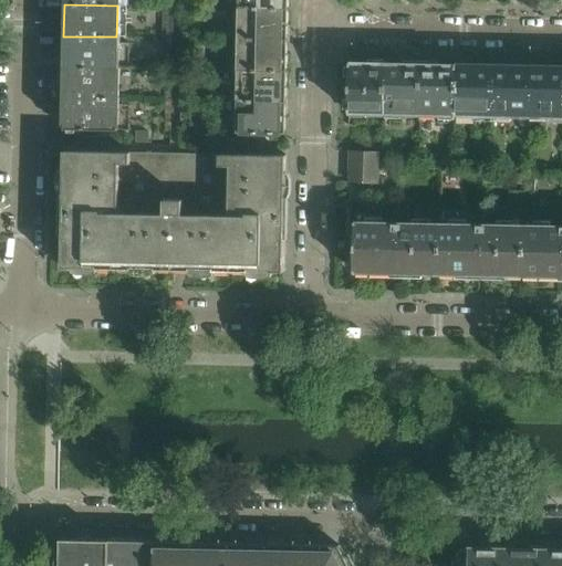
[(284,9),(236,8),(236,24),(231,24),(231,39),(284,40),(284,9)]
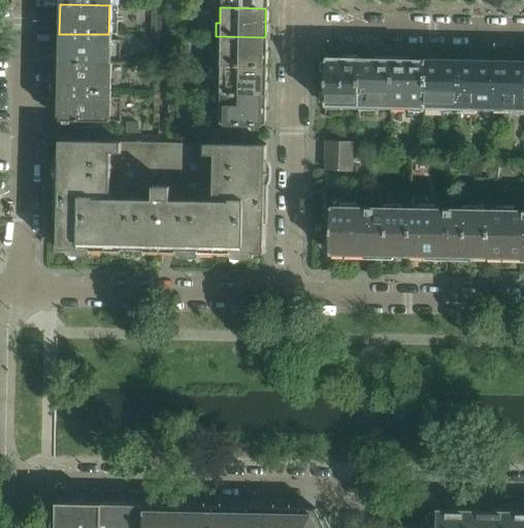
[(108,34),(59,34),(58,62),(108,63),(108,34)]
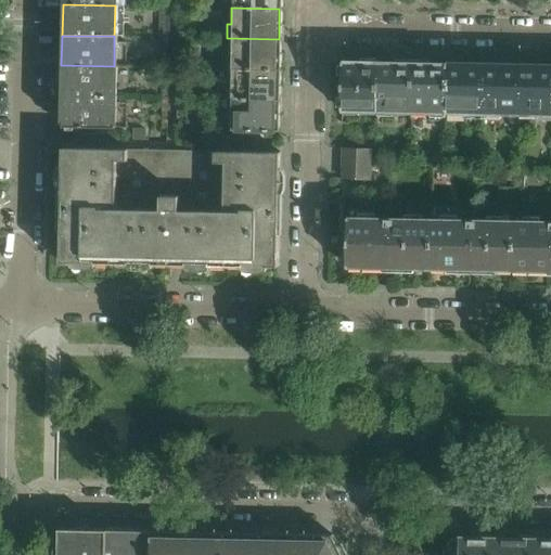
[(279,39),(227,38),(227,53),(231,53),(230,68),(278,69),(279,39)]
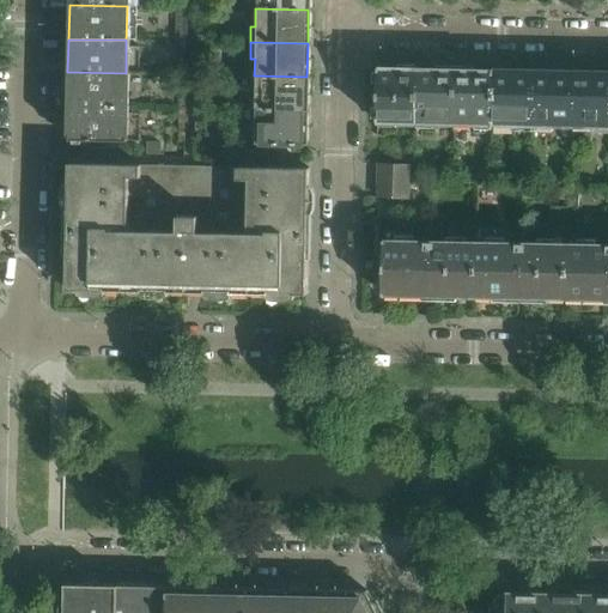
[(413,70),(375,70),(374,119),(374,122),(412,123),(413,70)]
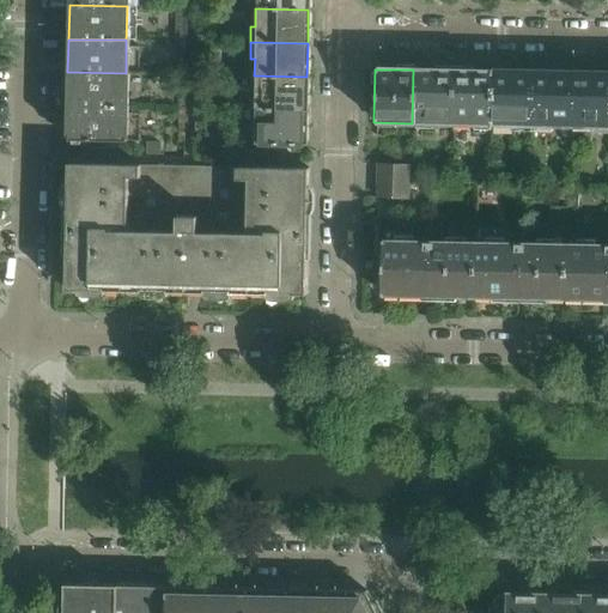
[(451,71),(413,70),(412,123),(450,123),(451,71)]
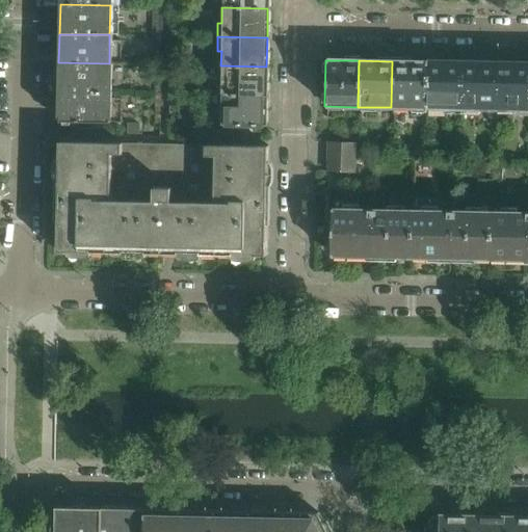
[(425,62),(392,61),(391,107),(424,108),(425,62)]
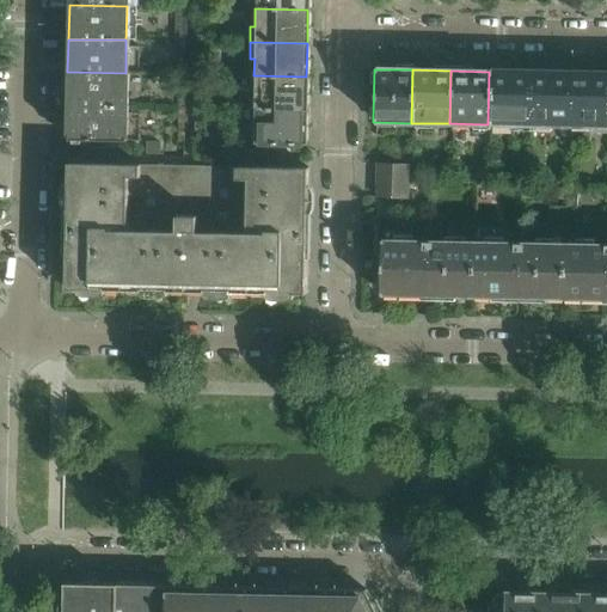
[(126,73),(67,72),(67,106),(124,108),(126,73)]
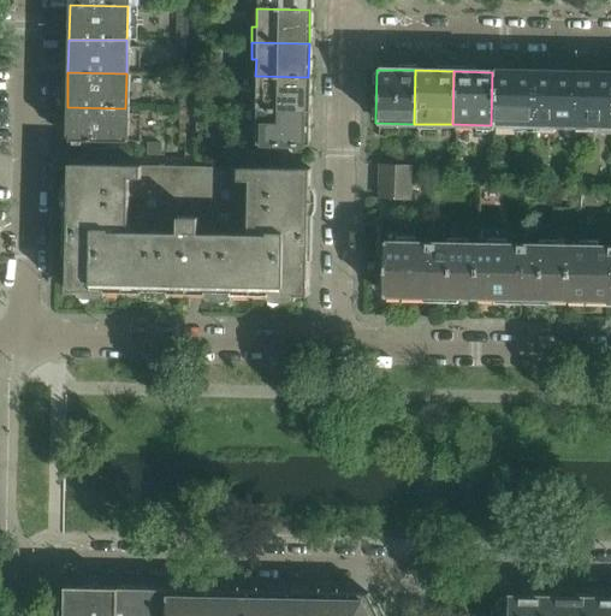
[(531,73),(492,72),(491,125),(529,126),(531,73)]
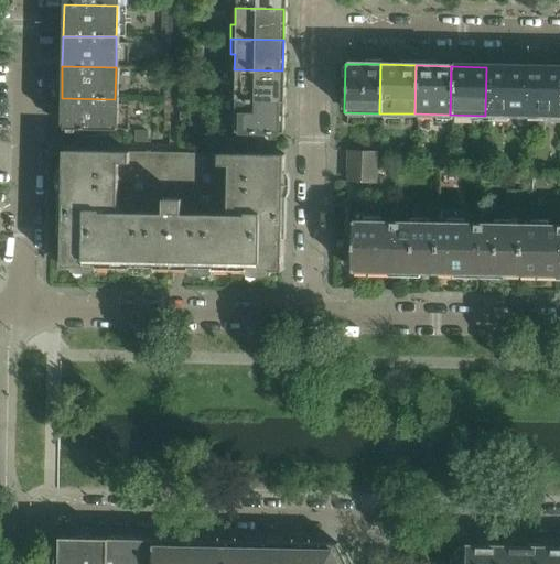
[(523,67),(486,67),(485,116),(521,116),(523,67)]
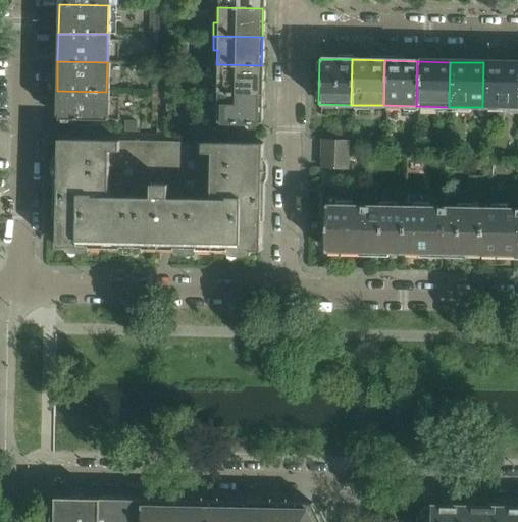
[(516,63),(483,62),(482,107),(515,108),(516,63)]
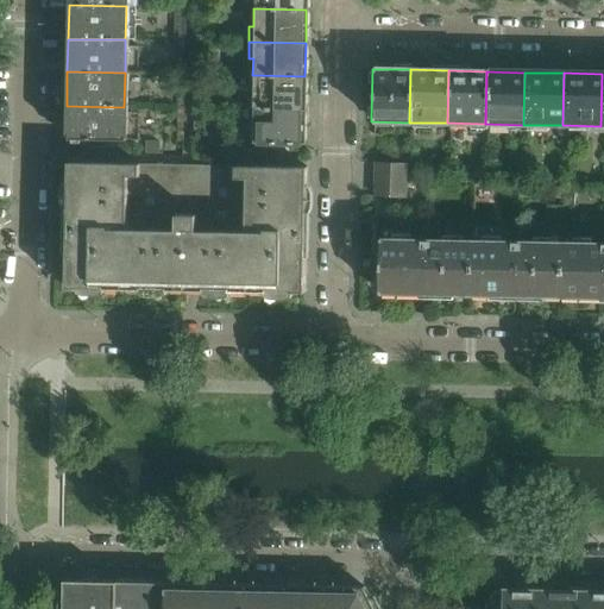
[(304,76),(252,75),(252,93),(247,93),(247,108),(304,110),(304,76)]
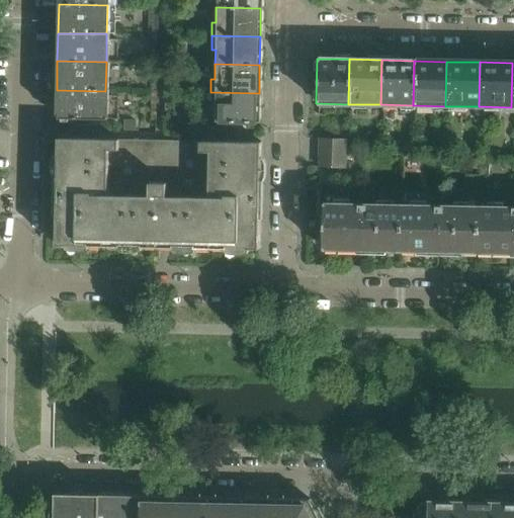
[(105,91),(57,90),(56,118),(105,119),(105,91)]
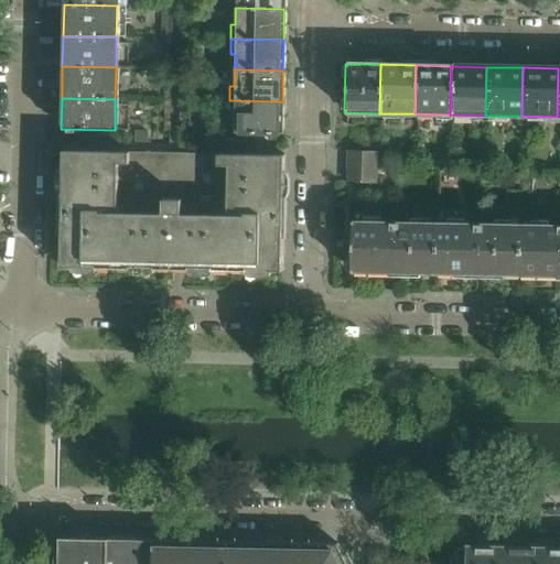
[(282,101),(229,100),(228,132),(281,133),(282,101)]
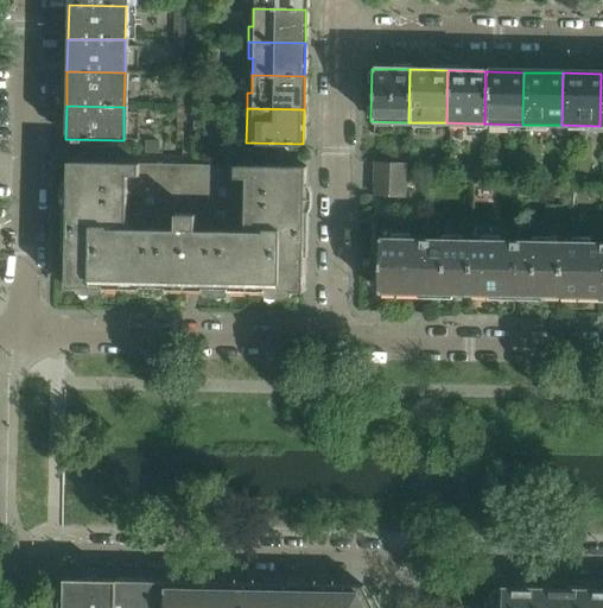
[(300,292),(302,213),(300,213),(302,188),(303,188),(303,168),(64,163),(64,183),(65,183),(65,207),(64,207),(62,287),(75,289),(75,286),(100,287),(100,289),(138,290),(138,289),(163,289),(163,290),(201,291),(201,290),(224,290),(224,291),(264,292),(264,291),(287,291),(287,292),(300,292)]
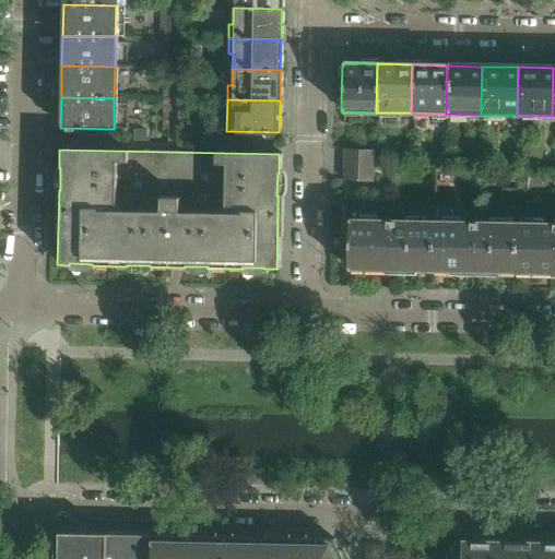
[(342,151),(342,152),(341,166),(370,167),(370,152),(342,151)]
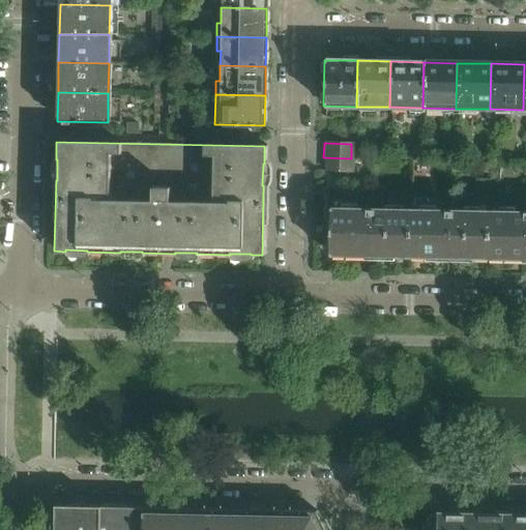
[(351,158),(323,157),(323,171),(350,172),(351,158)]
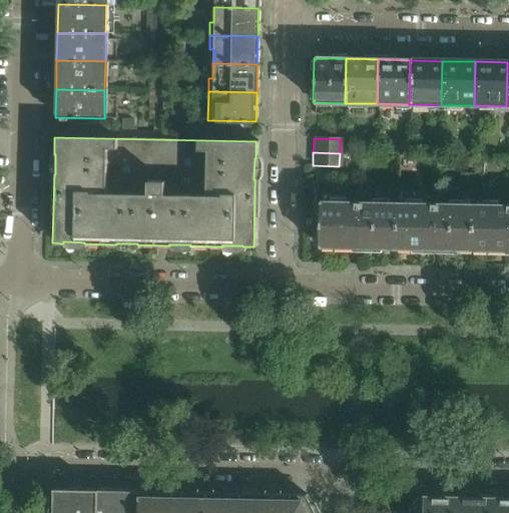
[(357,203),(330,202),(318,202),(318,246),(356,247),(357,203)]
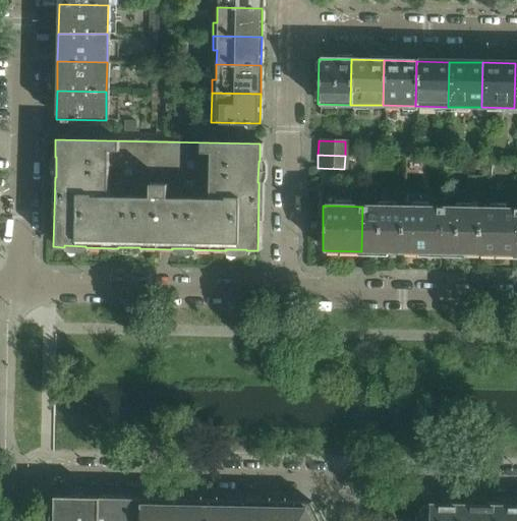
[(401,207),(376,207),(362,207),(361,251),(400,251),(401,207)]
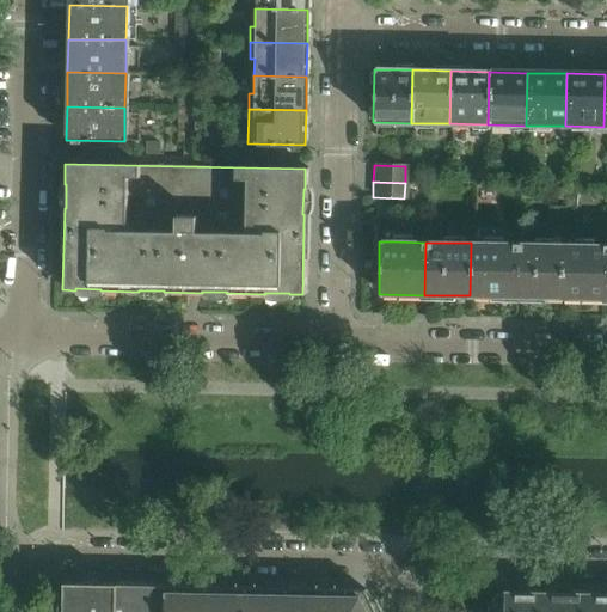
[(516,244),(483,244),(471,243),(470,295),(515,297),(516,244)]
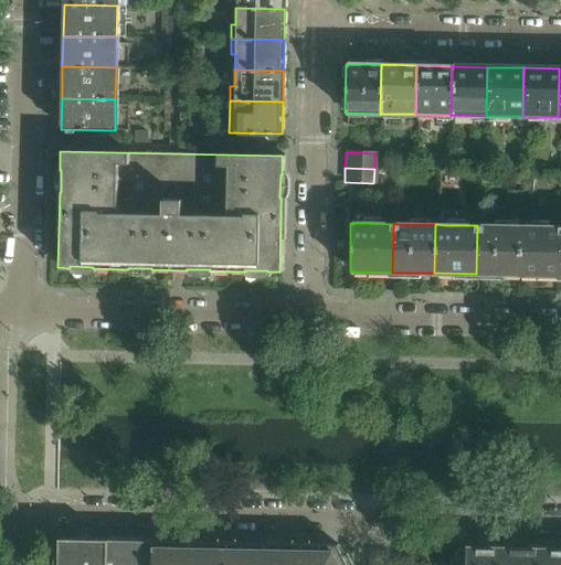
[(519,226),(493,225),(477,225),(476,274),(519,275),(519,226)]
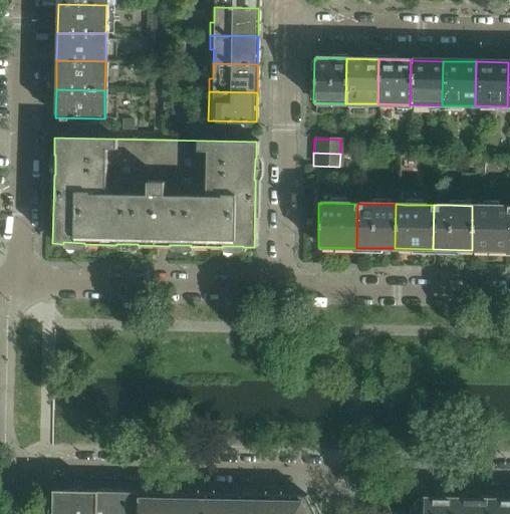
[(509,223),(509,206),(482,206),(472,206),(472,250),(509,251),(509,223)]
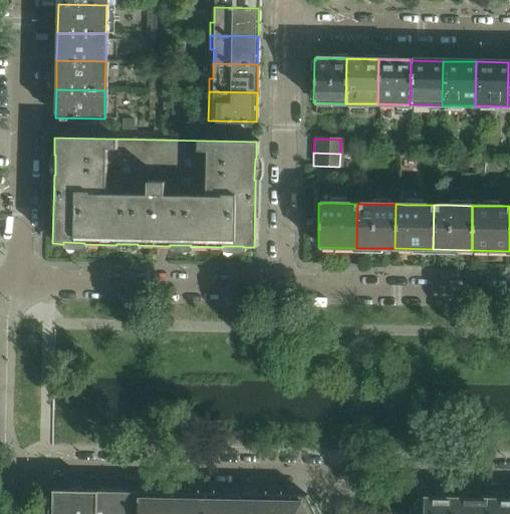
[(95,513),(96,491),(52,490),(51,509),(48,509),(47,513),(95,513)]
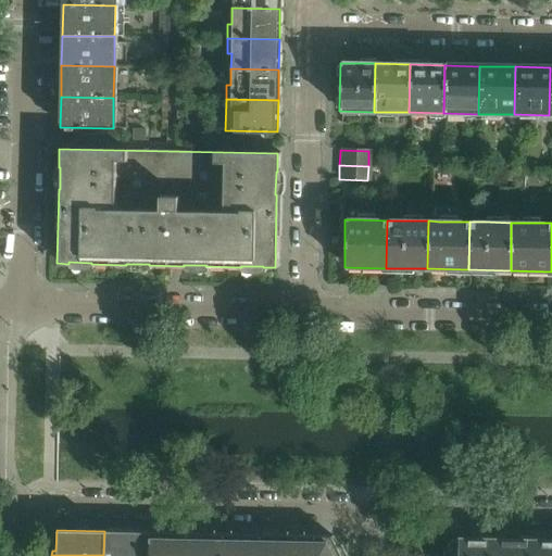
[(149,555),(150,532),(104,531),(103,555),(149,555)]
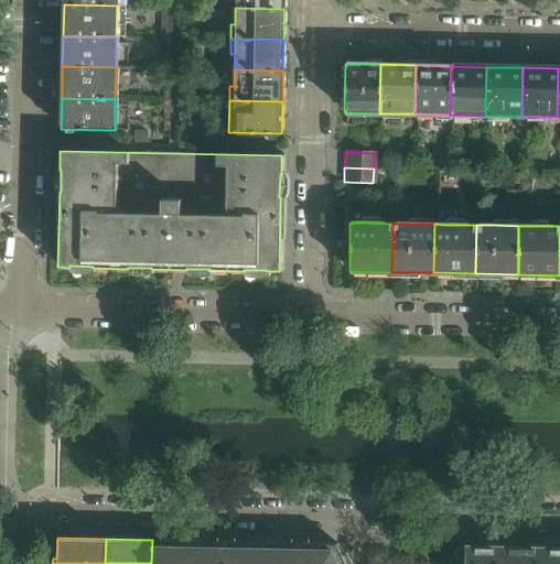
[(189,563),(190,541),(169,540),(152,540),(151,563),(189,563)]
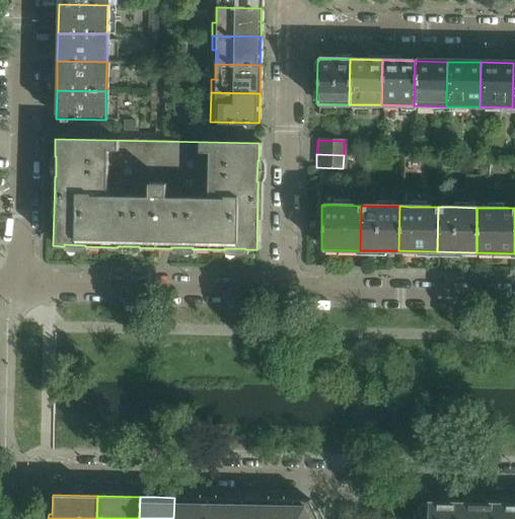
[(207,518),(208,498),(190,498),(174,498),(173,518),(207,518)]
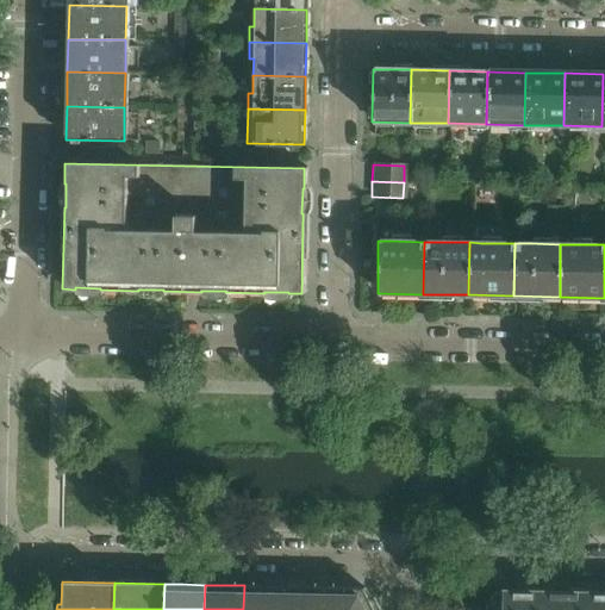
[(284,609),(285,586),(262,586),(244,585),(243,609),(284,609)]
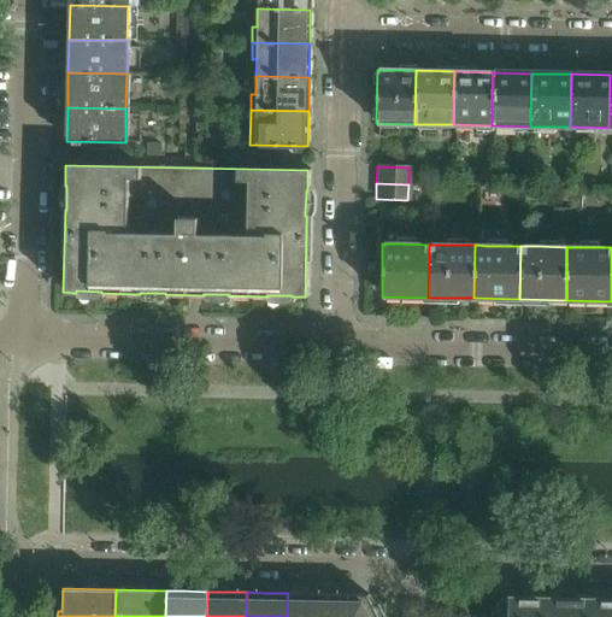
[(327,616),(328,594),(307,593),(288,593),(287,616),(327,616)]
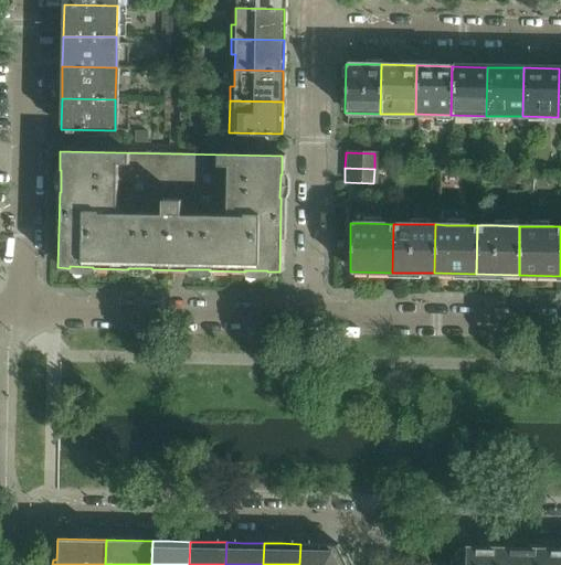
[(345,564),(335,544),(300,544),(299,564),(345,564)]
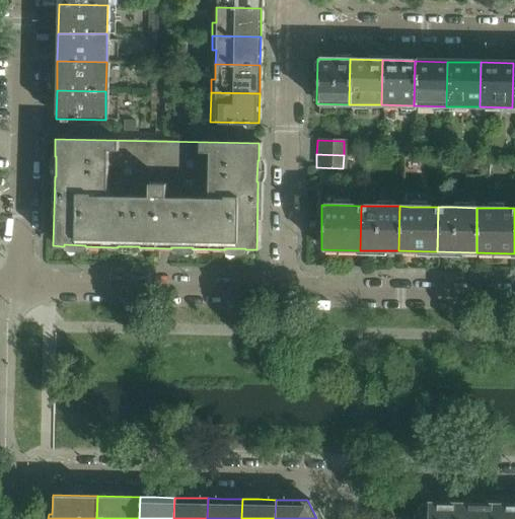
[(445,503),(420,503),(419,507),(417,507),(412,515),(414,518),(461,518),(462,504),(457,503),(457,501),(445,501),(445,503)]
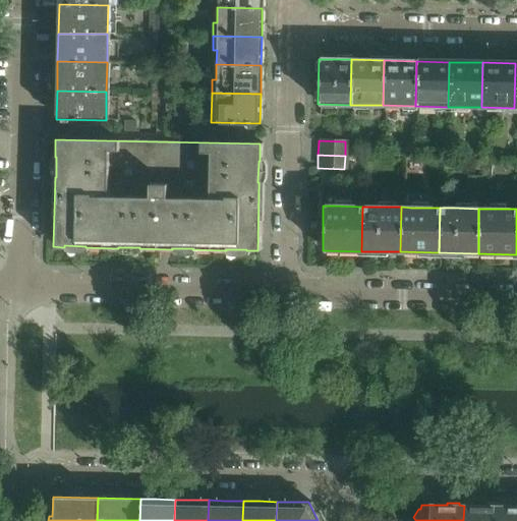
[(484,503),(484,506),(464,506),(463,520),(500,520),(501,506),(497,506),(497,504),(484,503)]
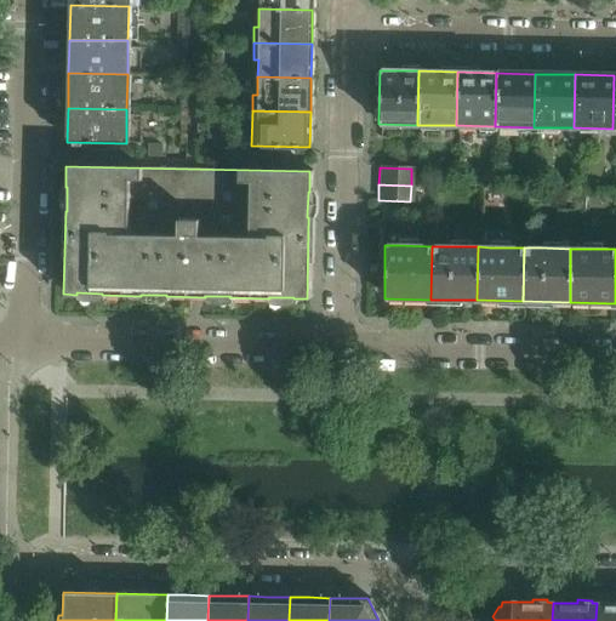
[(615,620),(615,603),(597,603),(595,620),(615,620)]
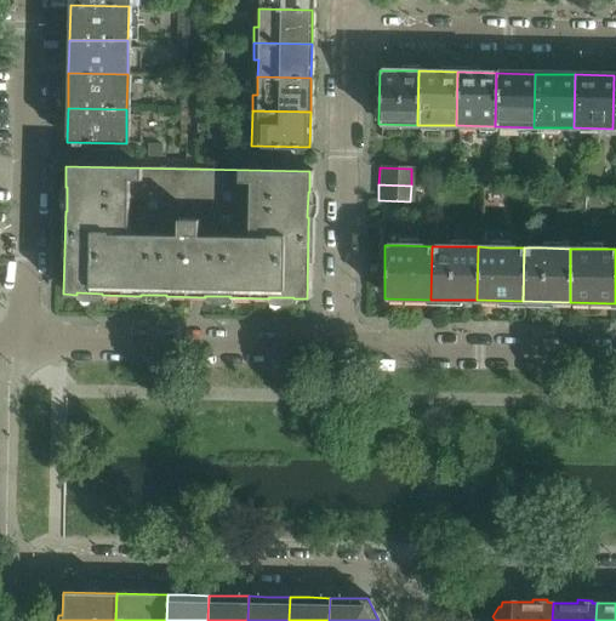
All buildings are outlined.
